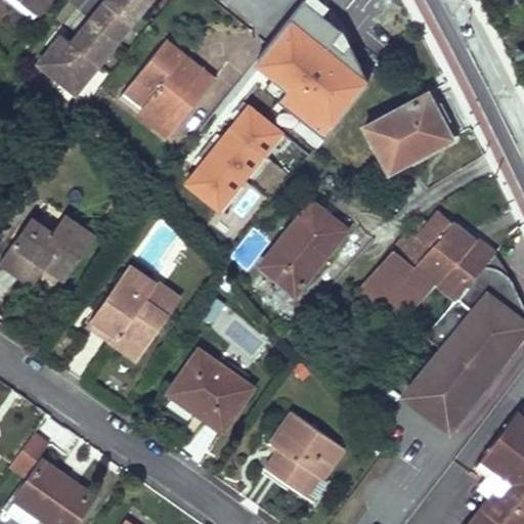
[(41,10),(28,0),(15,0),(36,16),(41,10)]
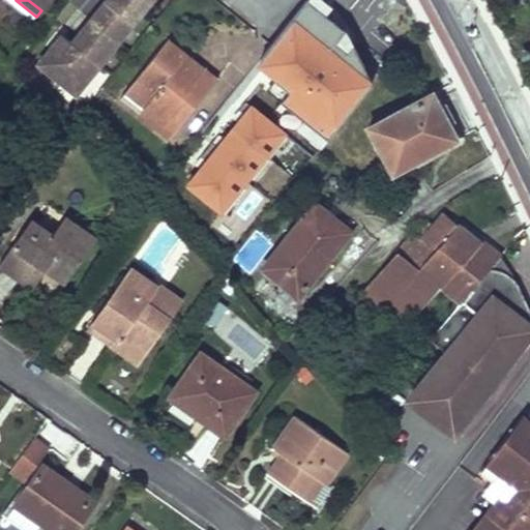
[(28,0),(41,10),(49,0),(28,0)]
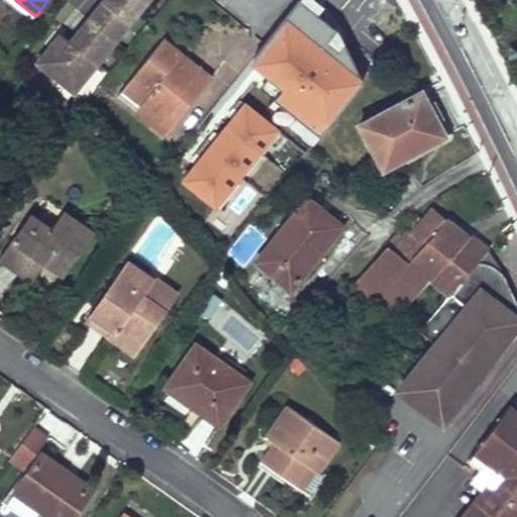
[(76,89),(132,21),(107,0),(106,0),(73,40),(63,32),(40,60),(76,89)]
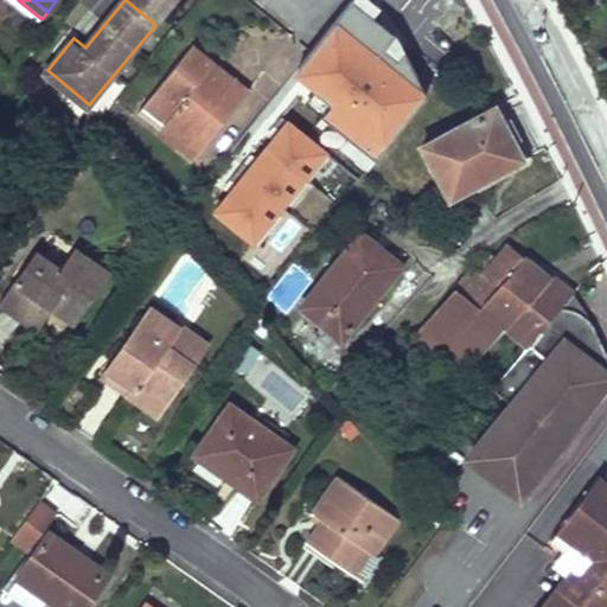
[(126,0),(155,25),(176,0),(126,0)]
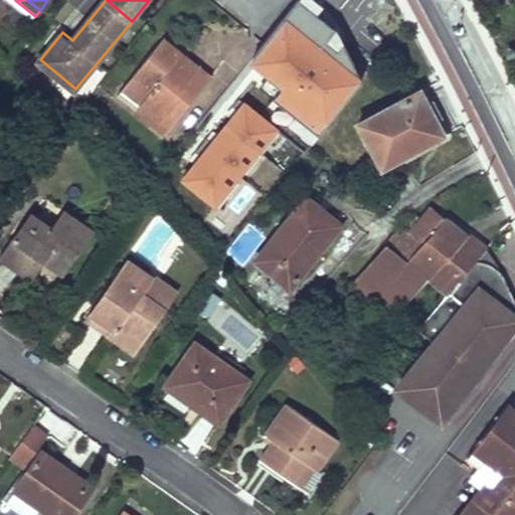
[(338,0),(315,0),(287,35),(302,47),(306,43),(324,57),(320,62),(334,73),(371,27),(338,0)]
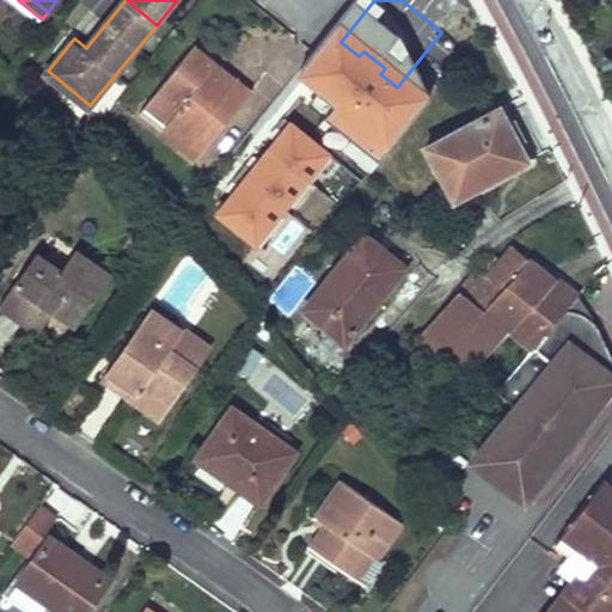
[(193,46),(144,106),(165,123),(161,128),(183,146),(187,141),(201,152),(230,117),(215,105),(236,80),(193,46)]
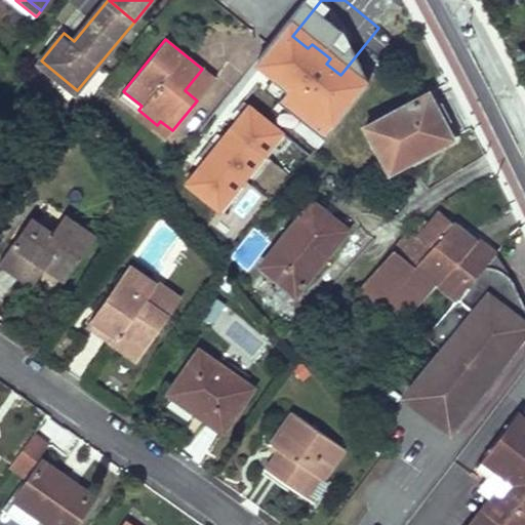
[(312,44),(308,48),(326,64),(330,58),(312,44)]
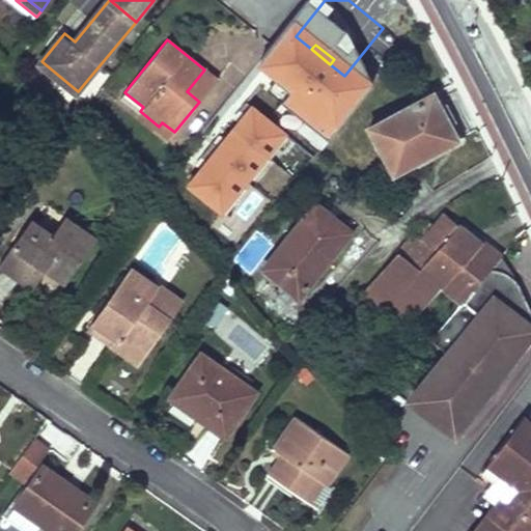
[(204,70),(187,91),(199,102),(217,79),(204,70)]
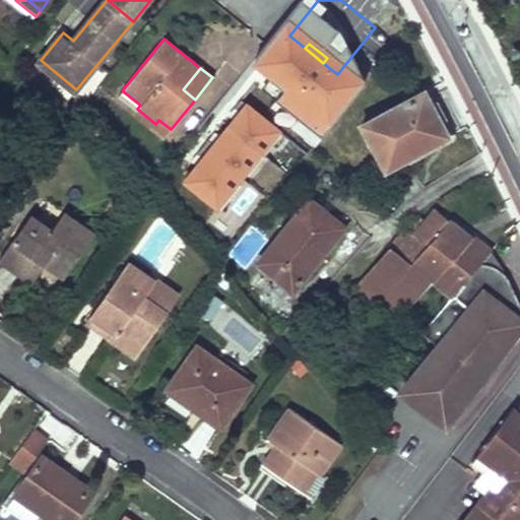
[(140,105),(122,90),(119,94),(137,109),(140,105)]
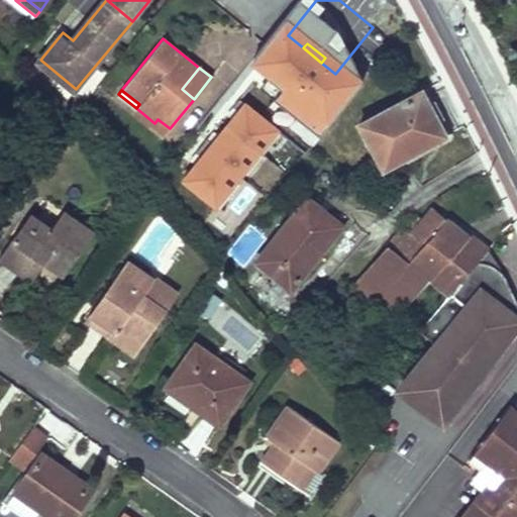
[(421,90),(359,123),(383,168),(445,134),(433,113),(421,90)]
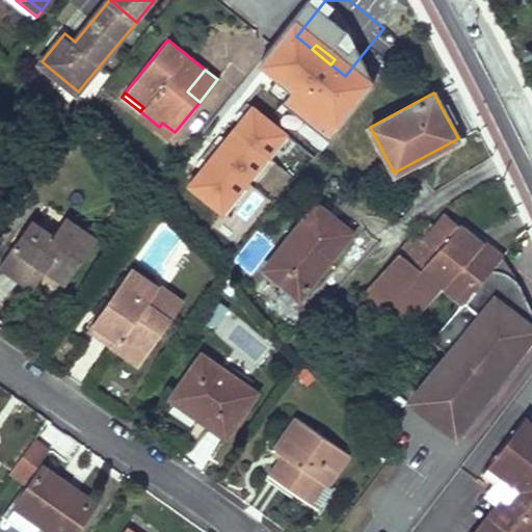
[(231,229),(298,145),(243,102),(177,185),(231,229)]
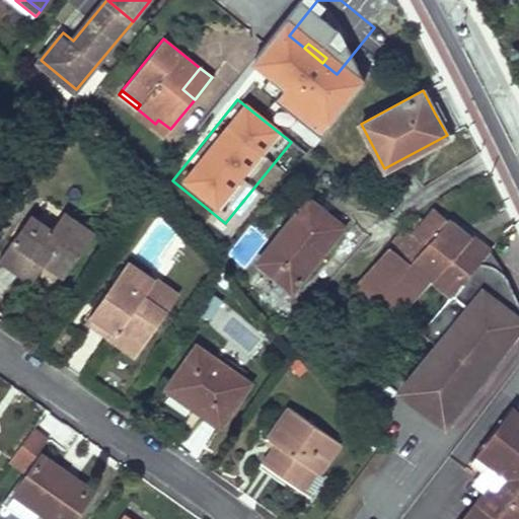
[(155,124),(166,134),(170,129),(158,120),(155,124)]
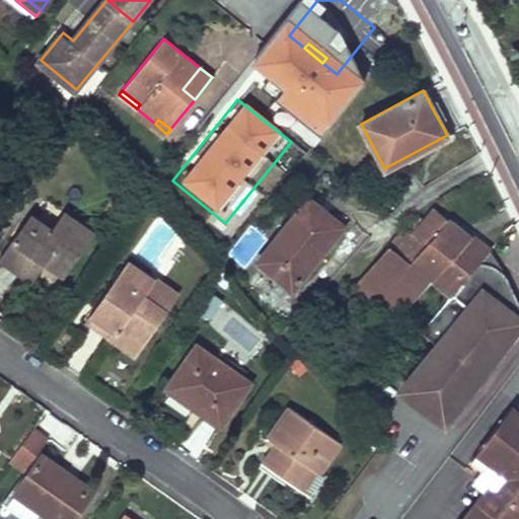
[(29,216),(14,238),(48,261),(61,241),(80,254),(108,211),(87,198),(76,214),(66,208),(51,197),(45,206),(35,220),(29,216)]
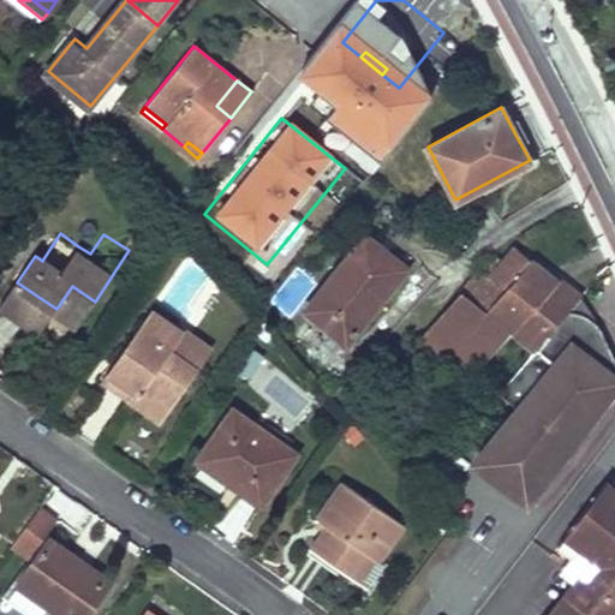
[(384,251),(365,236),(356,246),(376,262),(384,251)]
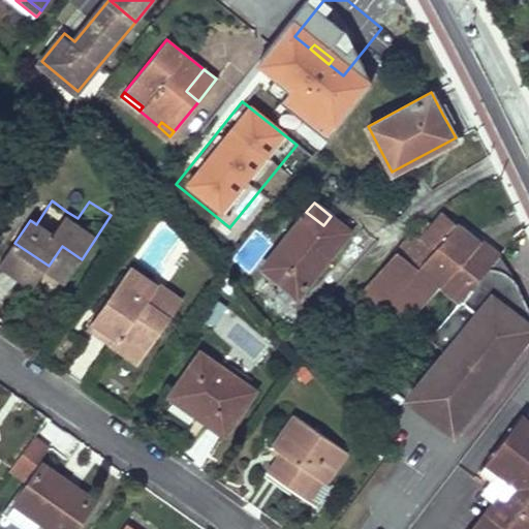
[(30,220),(36,224),(45,210),(39,206),(30,220)]
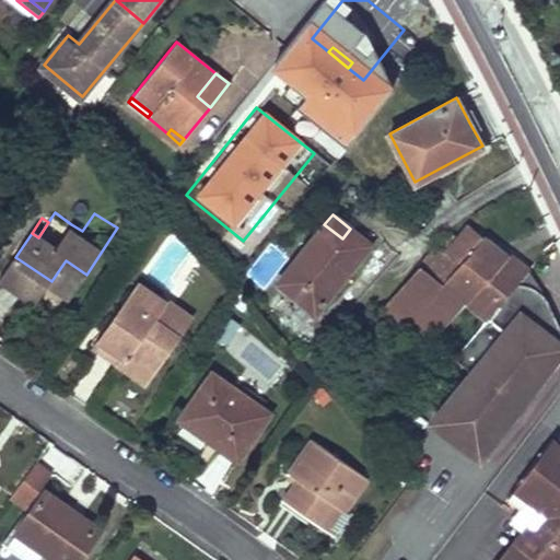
[(324,224),(291,266),(295,269),(282,286),(315,313),(370,244),(350,229),(342,238),(324,224)]
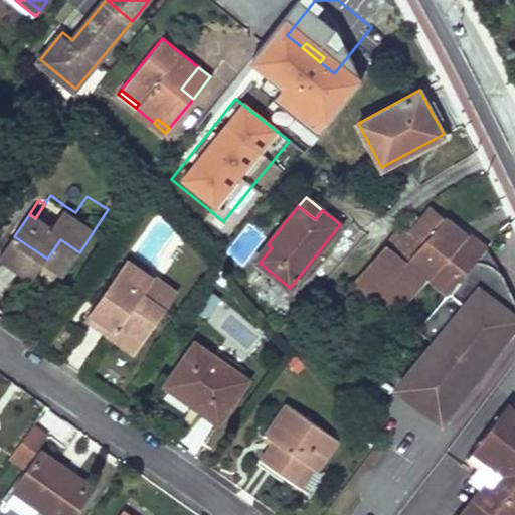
[(408,218),(384,244),(427,279),(446,295),(448,293),(486,248),(468,234),(446,216),(445,217),(431,206),(415,223),(408,218)]
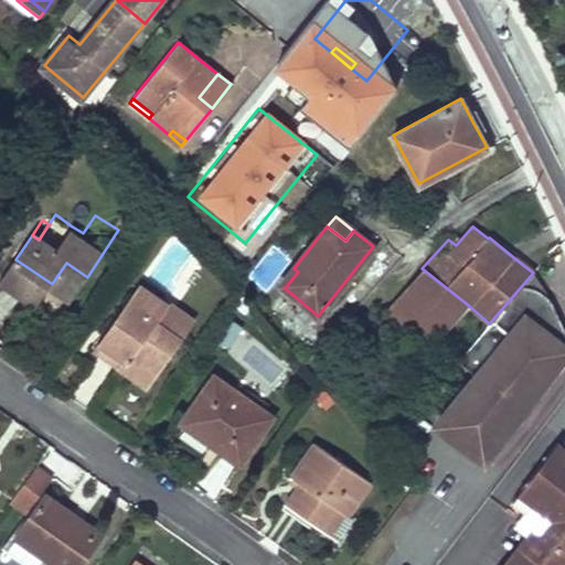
[(422,268),(381,315),(427,352),(469,306),(422,268)]
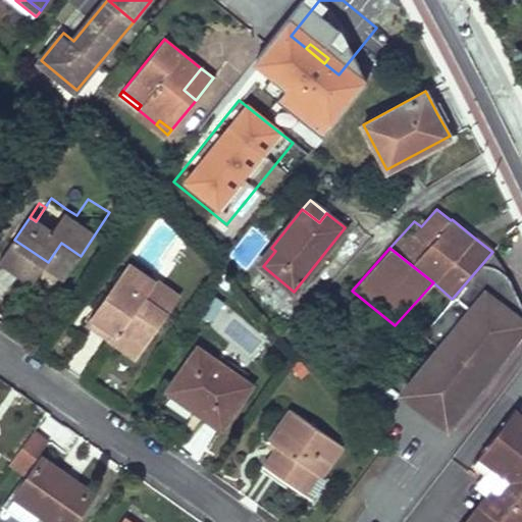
[(492,252),(454,297),(467,311),(402,395),(412,404),(415,399),(436,416),(433,420),(445,428),(477,384),(474,381),(486,365),(490,368),(521,325),(521,312),(507,280),(503,272),(505,270),(492,252)]
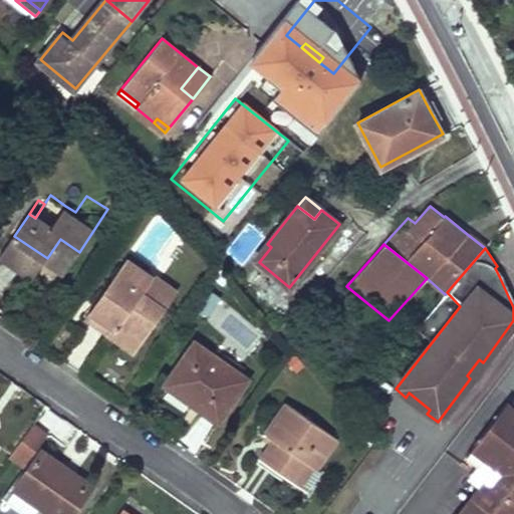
[(126,261),(91,313),(92,313),(112,328),(108,334),(133,350),(163,308),(139,292),(150,277),(126,261)]
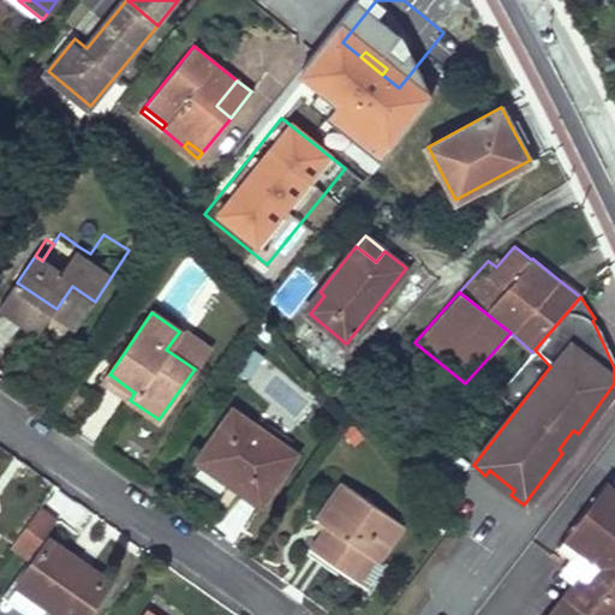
[(209,348),(180,329),(179,332),(166,350),(195,369),(209,348)]
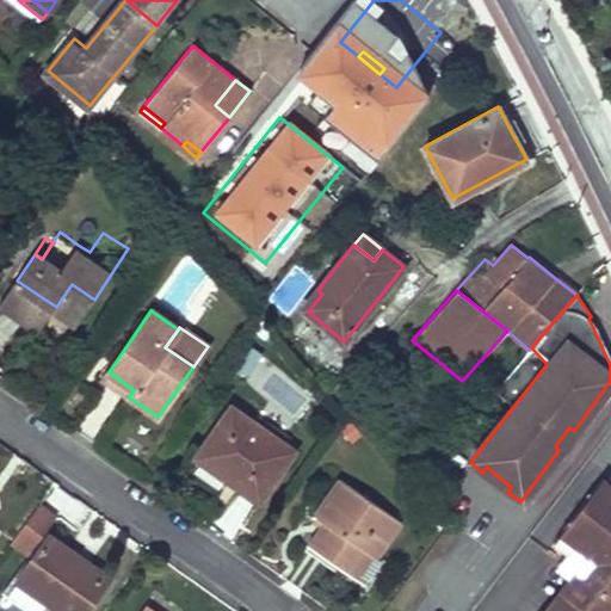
[(134,390),(110,372),(105,380),(129,397),(134,390)]
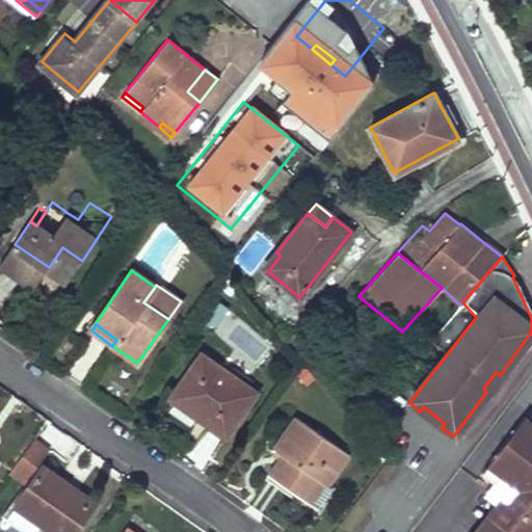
[(201,353),(164,406),(202,432),(208,424),(225,436),(256,393),(246,387),(228,373),(201,353)]
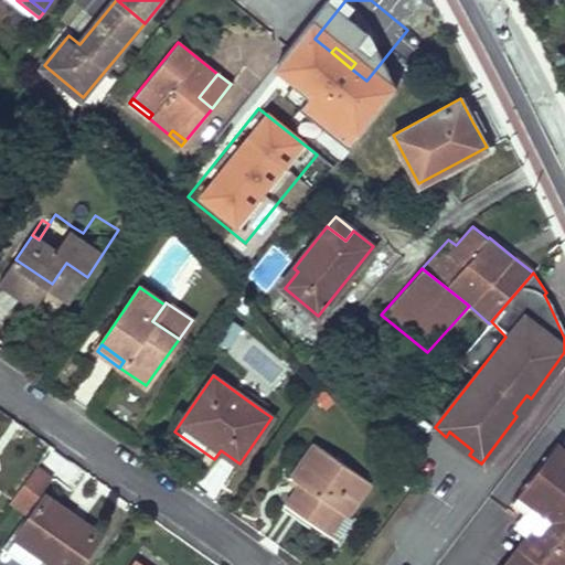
[(244,392),(242,396),(262,411),(265,406),(244,392)]
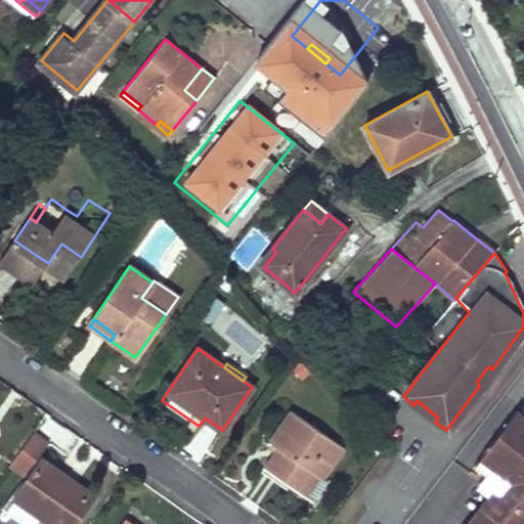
[(492,369),(488,366),(476,383),(479,386),(492,369)]
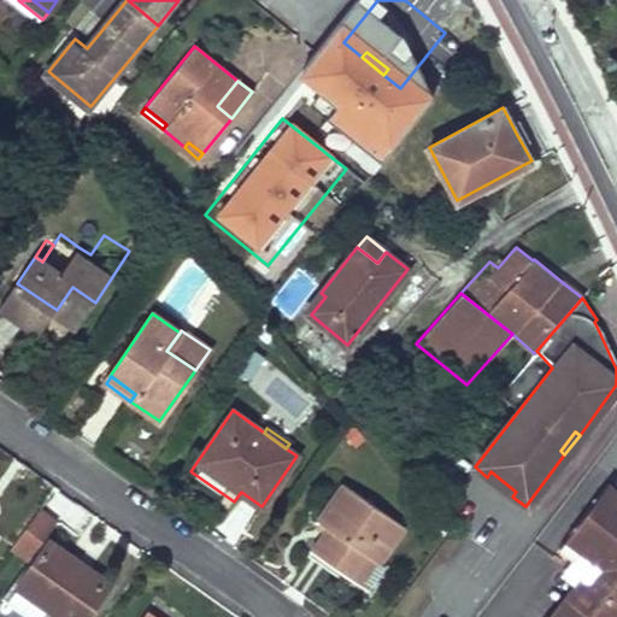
[(592,585),(587,581),(558,616),(616,616),(616,487),(609,481),(559,547),(574,558),(580,551),(604,569),(592,585)]
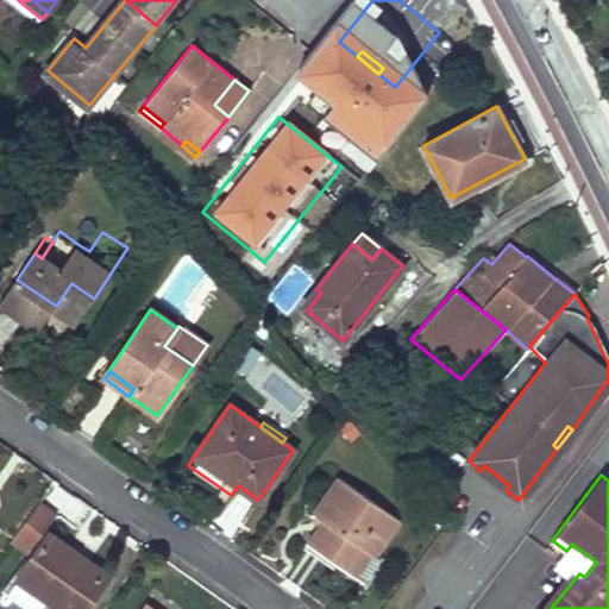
[(338,477),(313,513),(322,520),(308,542),(345,569),(360,546),(372,553),(374,554),(399,520),(338,477)]
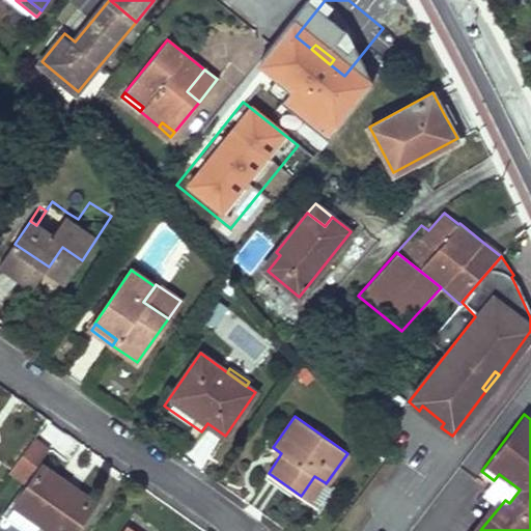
[(42,464),(5,516),(27,530),(75,530),(95,501),(75,486),(72,492),(65,487),(68,482),(42,464)]
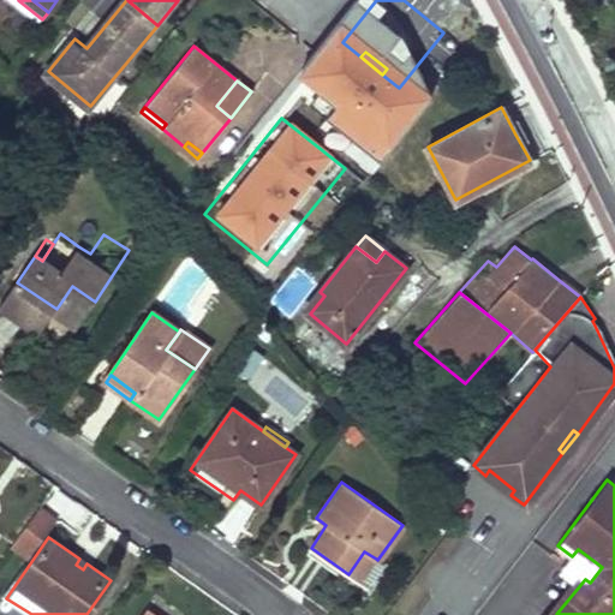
[(364,551),(348,574),(359,583),(376,559),(364,551)]
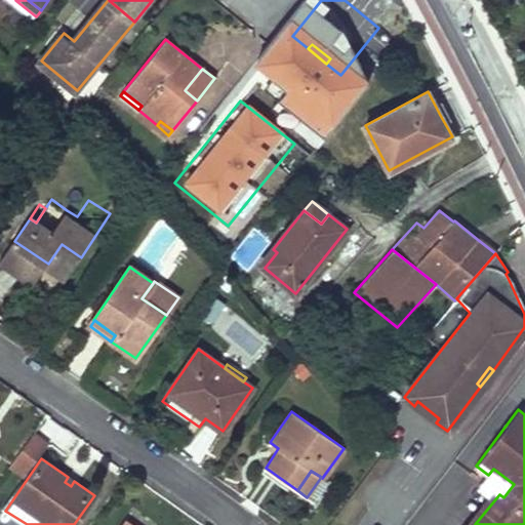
[(74,481),(68,477),(65,482),(71,486),(74,481)]
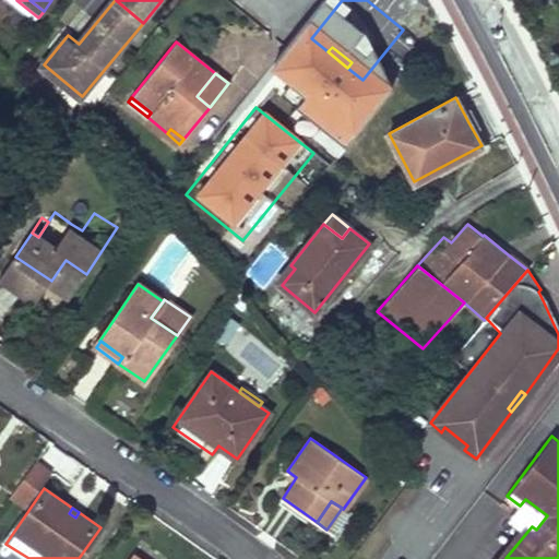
[(506,558),(532,526),(526,522),(498,558),(506,558)]
